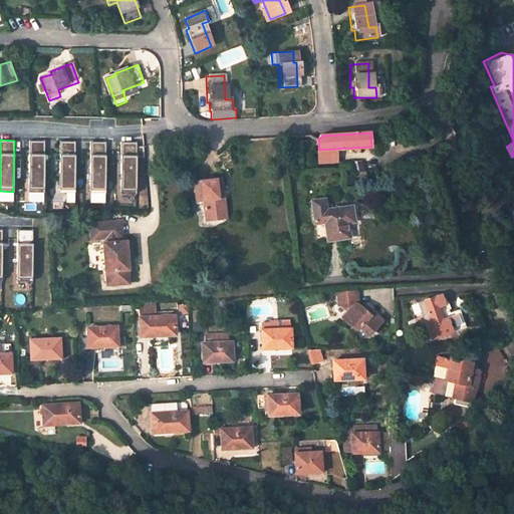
[(45,142),(29,141),(27,192),(43,192),(45,142)]
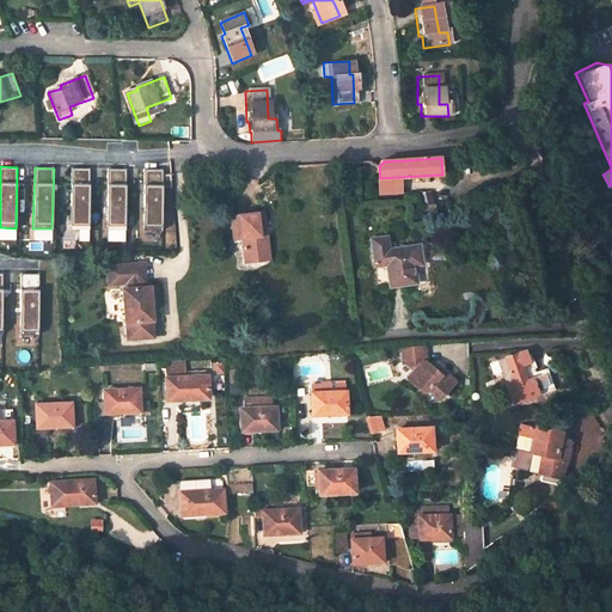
[(127,169),(108,167),(106,228),(126,230),(127,169)]
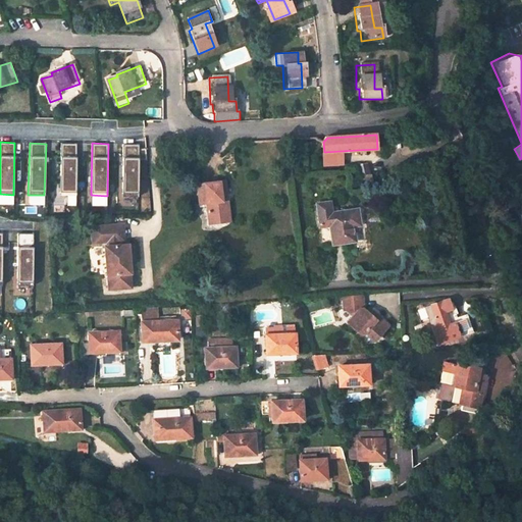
[(76,144),(60,144),(59,196),(75,196),(76,144)]
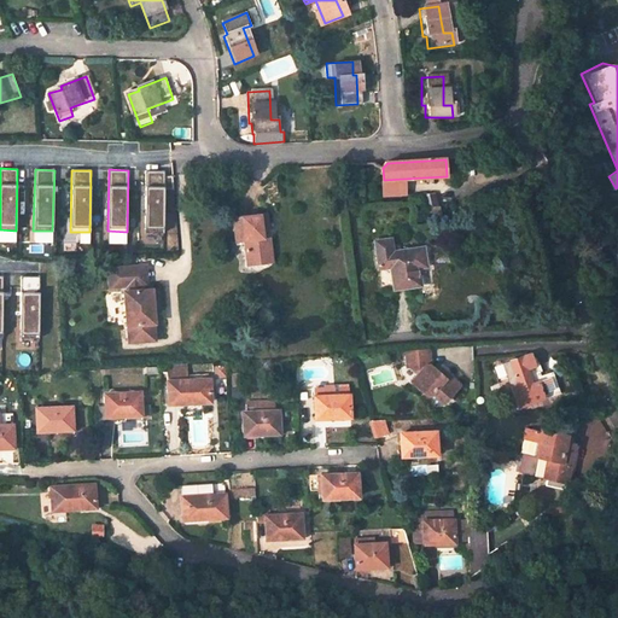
[(164,172),(145,172),(144,232),(163,233),(164,172)]
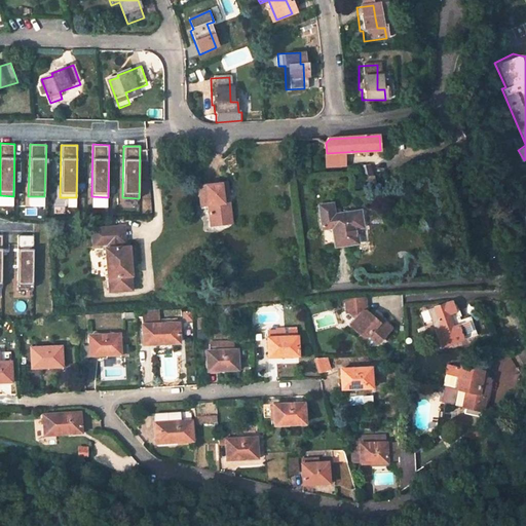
[(361,163),(360,151),(327,153),(327,165),(361,163)]
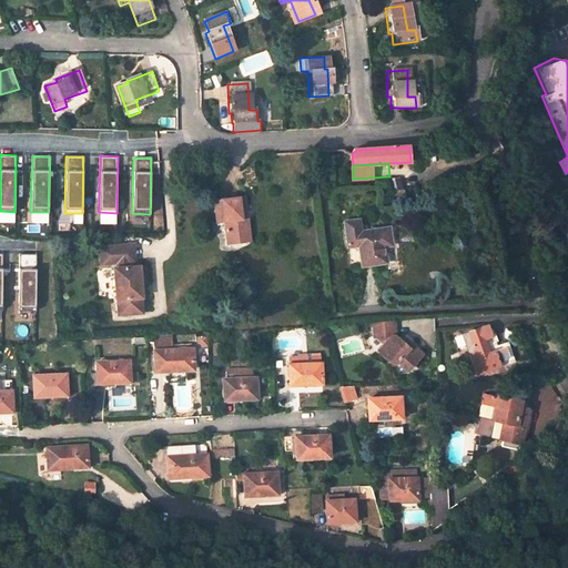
[(392,194),(392,203),(402,202),(402,192),(399,192),(399,181),(392,182),(393,194),(392,194)]
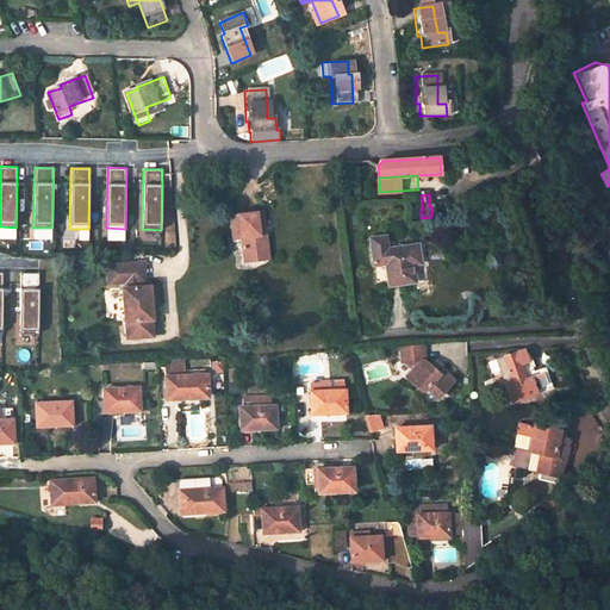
[(259,223),(263,223),(262,210),(231,212),(234,235),(242,234),(244,257),(261,256),(259,223)]
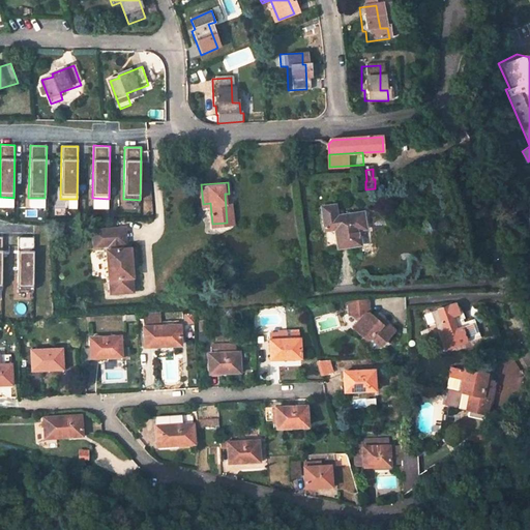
[(333,216),(337,216),(335,205),(321,207),(325,231),(335,230),(333,216)]
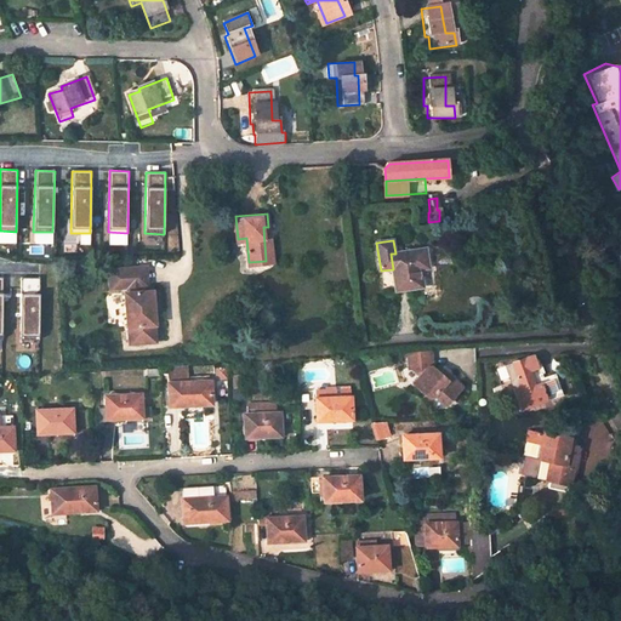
[(422,288),(421,271),(420,263),(428,263),(426,249),(396,254),(391,254),(393,269),(396,291),(422,288)]
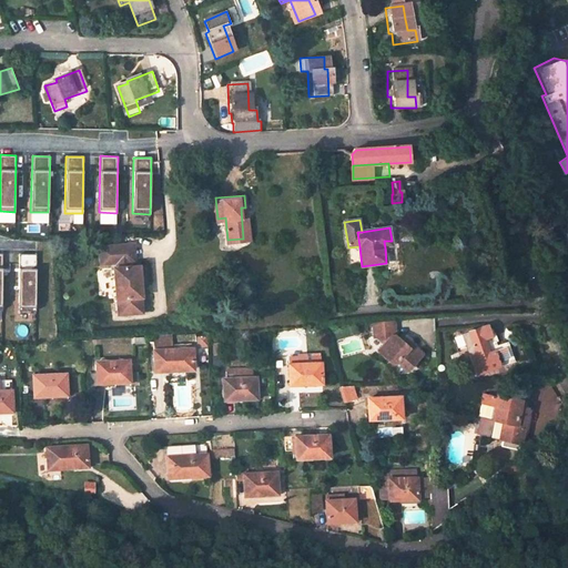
[(129,262),(128,244),(99,246),(100,264),(115,263),(117,267),(113,267),(115,298),(117,298),(118,314),(142,312),(141,296),(139,265),(130,266),(129,262)]
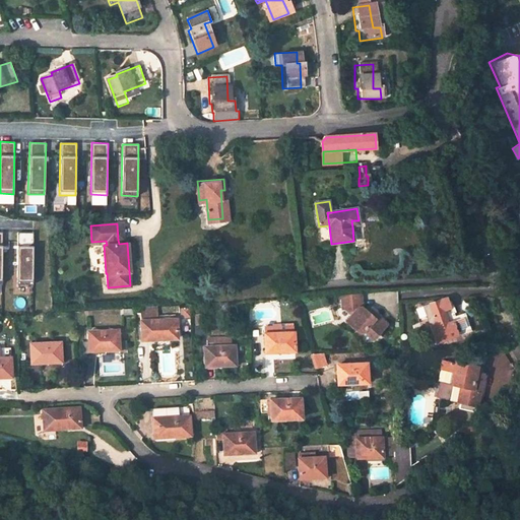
[(34,234),(17,233),(15,284),(31,285),(34,234)]
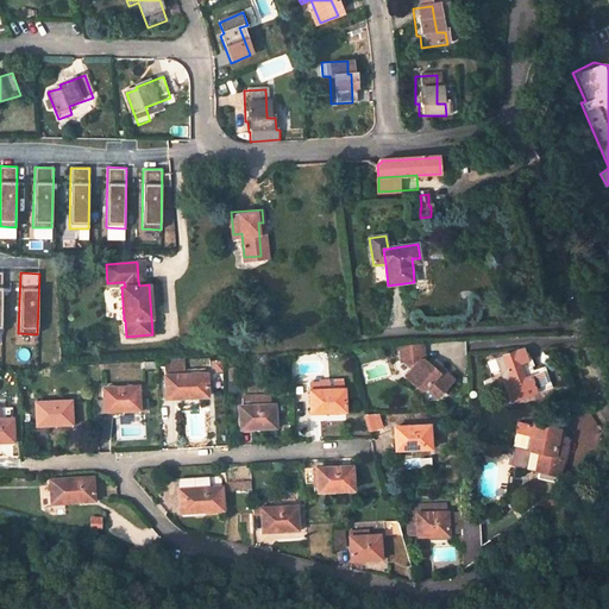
[(421,389),(428,388),(439,397),(454,380),(443,369),(438,372),(433,366),(426,360),(424,344),(401,345),(405,365),(408,364),(415,370),(409,377),(421,389)]
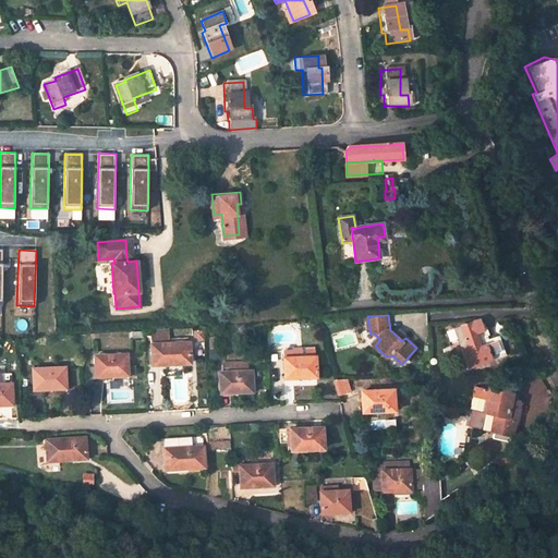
[(453,329),(468,367),(504,354),(497,337),(485,340),(477,320),(453,329)]
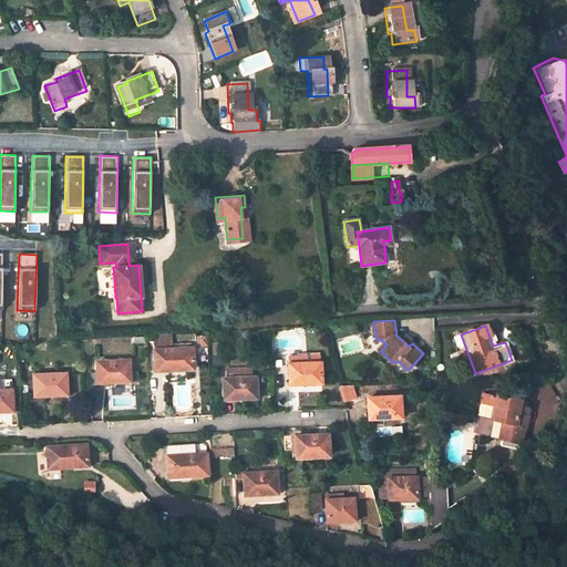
[(193,346),(173,348),(172,333),(153,334),(155,370),(194,368),(193,346)]
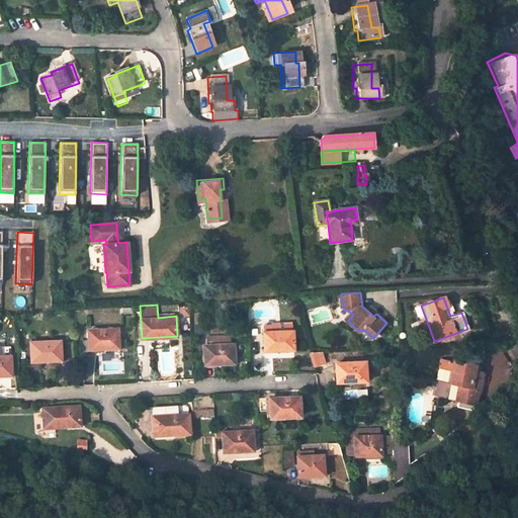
[(376,314),(371,309),(368,312),(372,317),(376,314)]
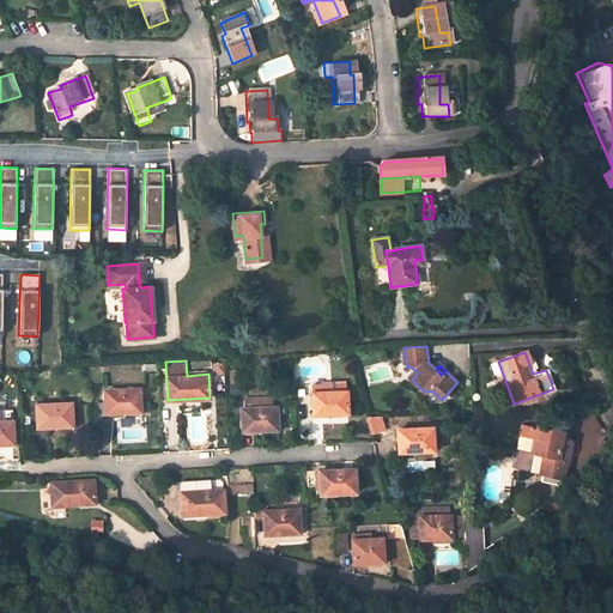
[(322,384),(322,393),(311,393),(314,417),(347,414),(347,392),(333,393),(333,384),(322,384)]
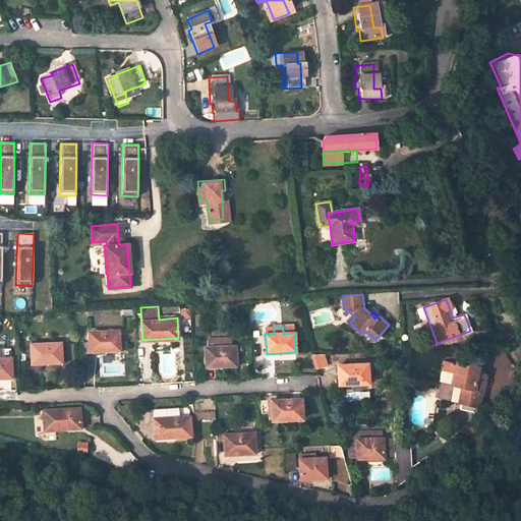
[(118,329),(89,331),(90,351),(119,349),(118,329)]
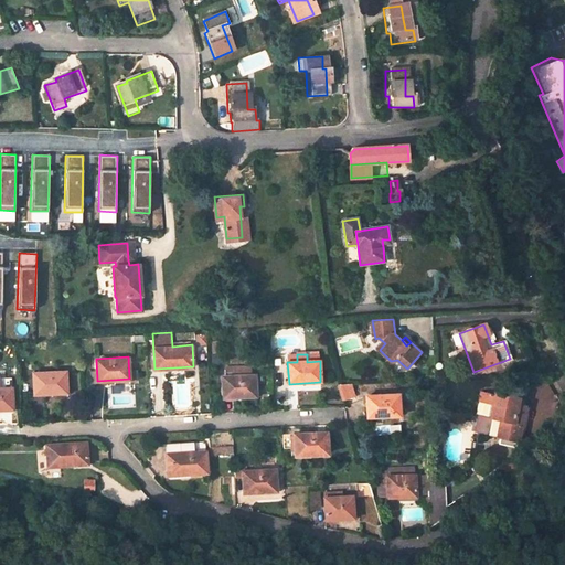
[(32,373),(33,394),(66,393),(65,371),(32,373)]
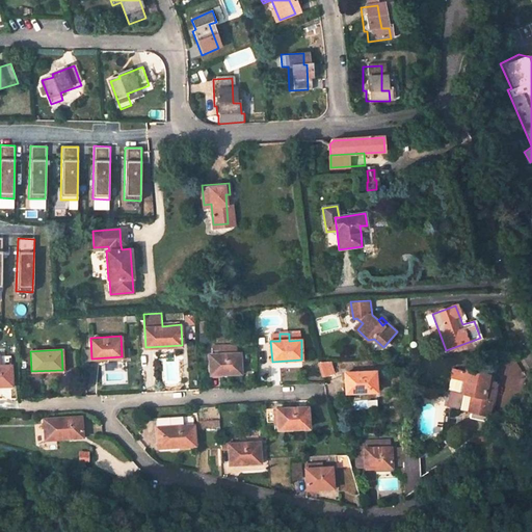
[(208,354),(209,374),(241,373),(239,352),(208,354)]
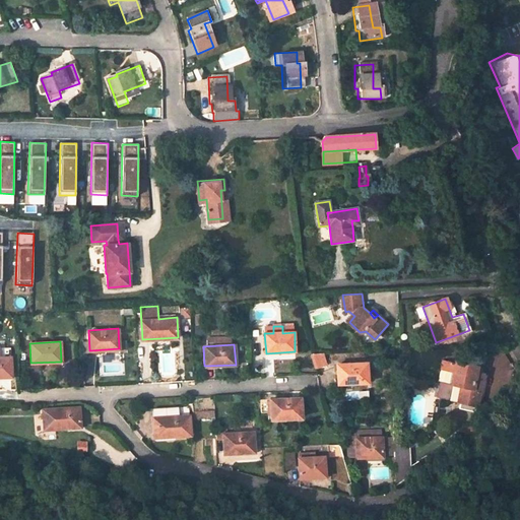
[(0,347),(0,378),(10,378),(8,347),(0,347)]
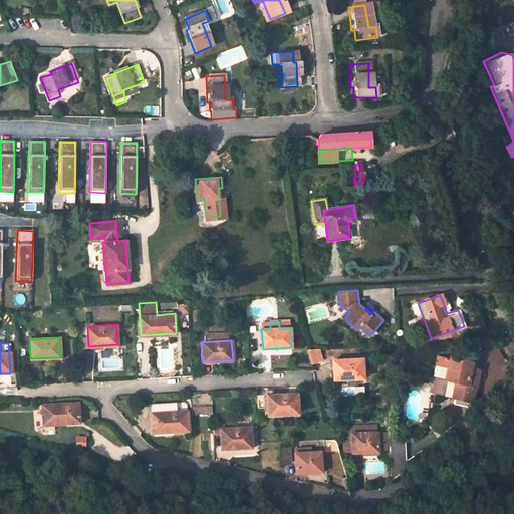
[(319,350),(308,350),(312,364),(322,361),(319,350)]
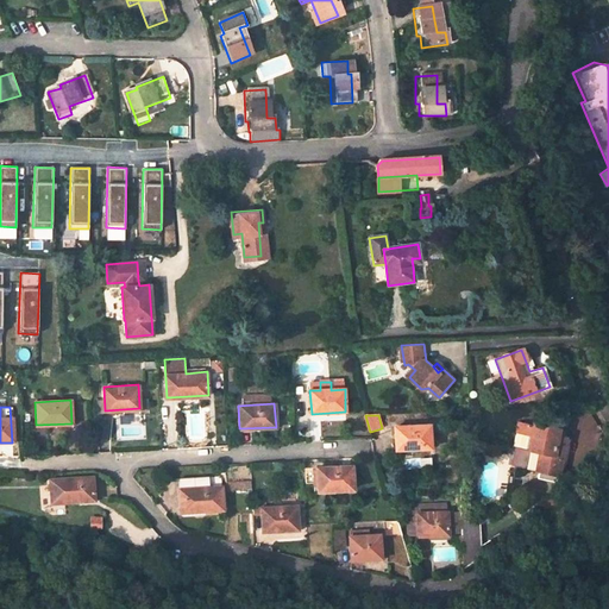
[(535,471),(544,434),(545,427),(533,425),(532,426),(518,424),(512,446),(514,447),(510,465),(535,471)]
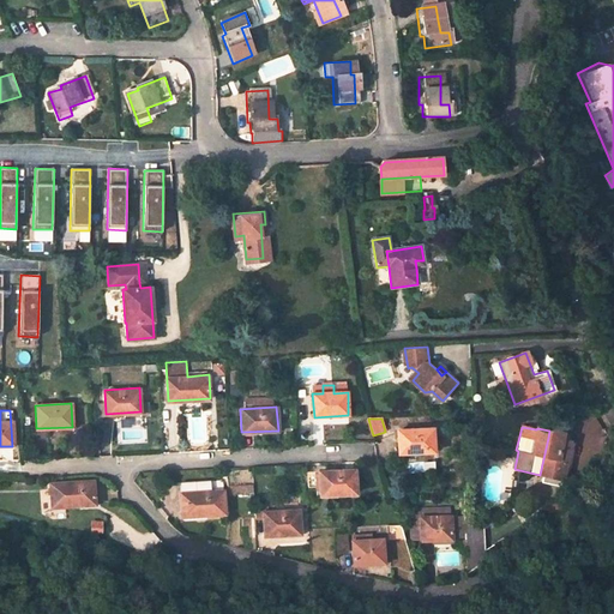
[(433,453),(432,431),(397,432),(398,456),(433,453)]
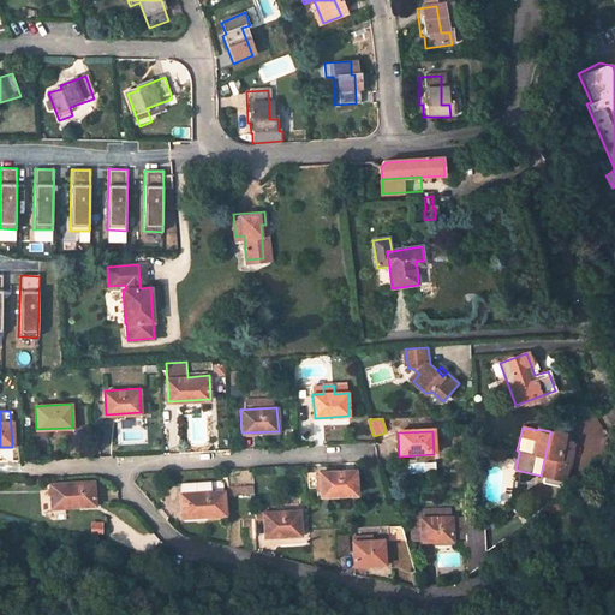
[(549,439),(563,442),(565,434),(550,431),(549,439)]
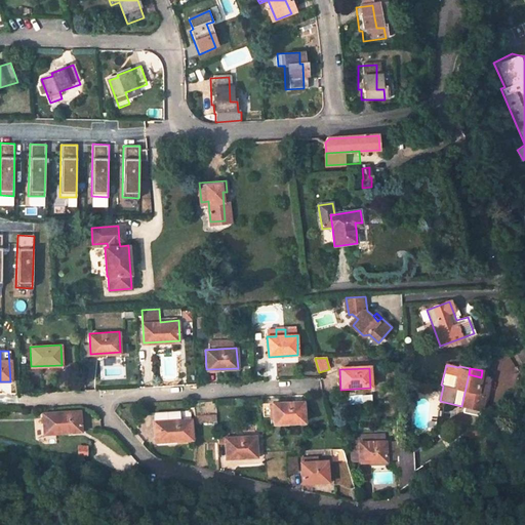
[(469,374),(461,406),(465,407),(463,412),(476,415),(477,410),(480,410),(487,378),(481,377),(469,374)]
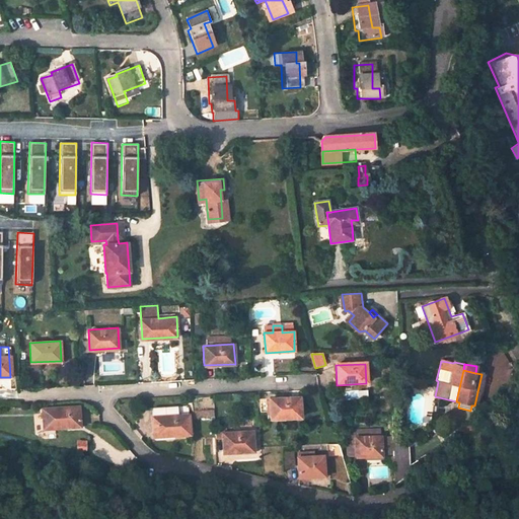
[(482,374),(474,405),(476,405),(482,395),(487,375),(482,374)]
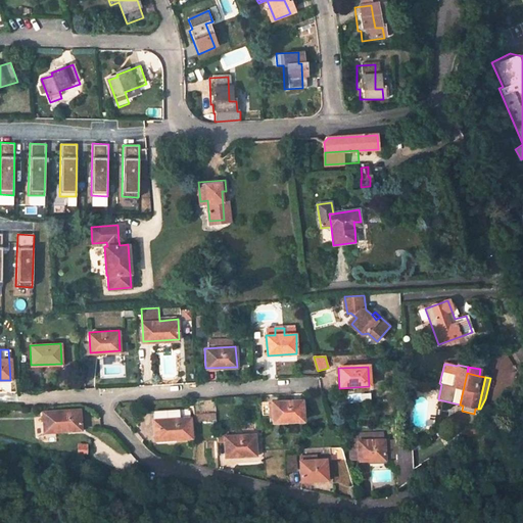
[(300,398),(263,400),(263,414),(272,414),(272,420),(301,419),(300,398)]
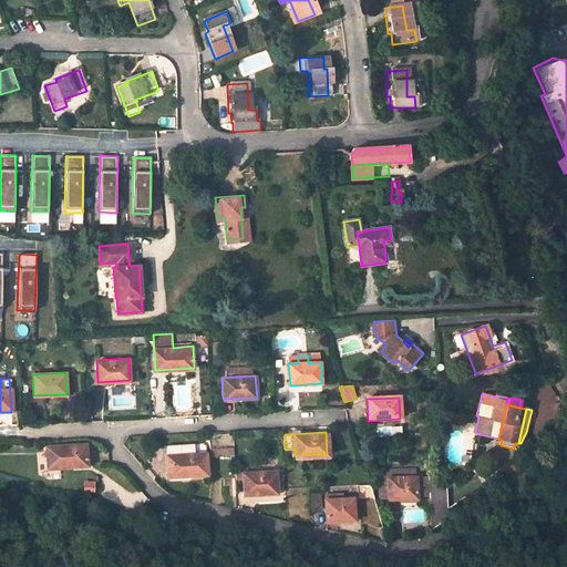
[(86,465),(85,444),(45,446),(47,467),(86,465)]
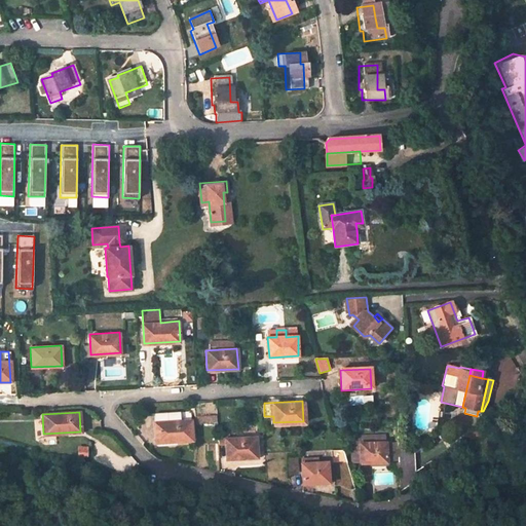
[(191,412),(155,414),(156,442),(192,441),(191,412)]
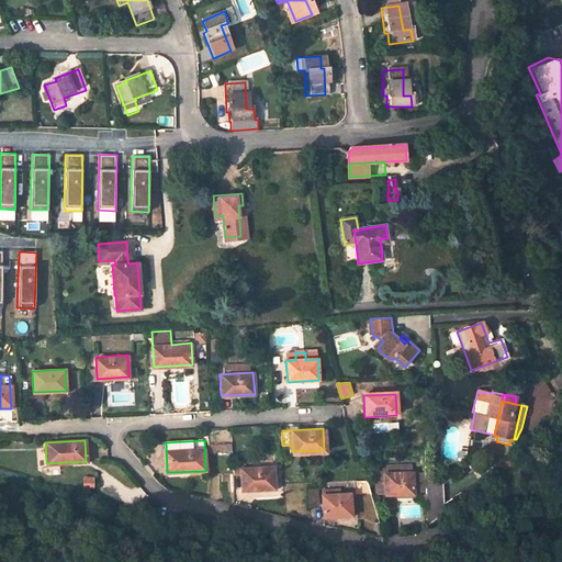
[(509,459),(498,465),(501,470),(512,463),(509,459)]
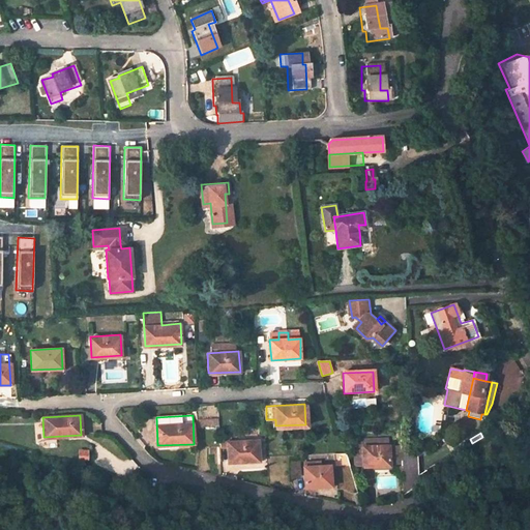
[(260,461),(259,440),(228,442),(229,463),(260,461)]
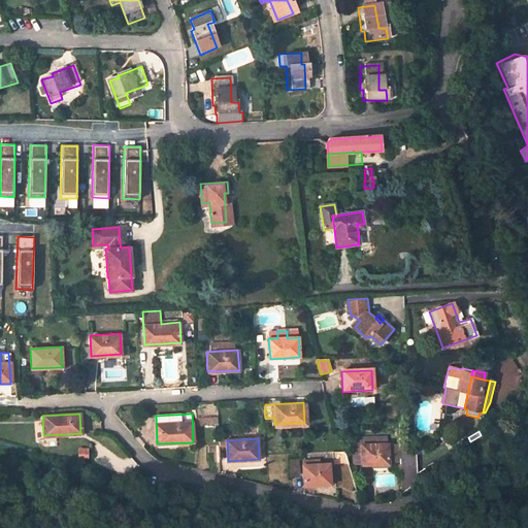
[(354,443),(354,453),(351,452),(351,462),(362,462),(362,464),(388,463),(387,444),(387,439),(360,440),(356,443),(354,443)]
